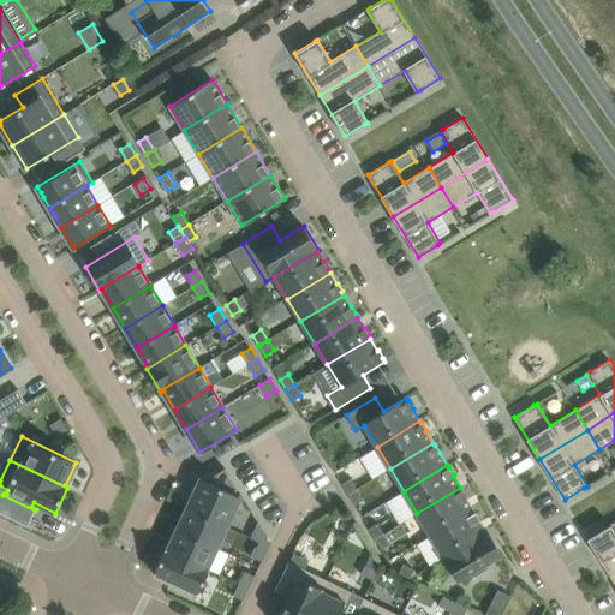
[(207,517),(227,525),(240,496),(236,494),(238,488),(226,467),(218,472),(224,482),(207,517)]
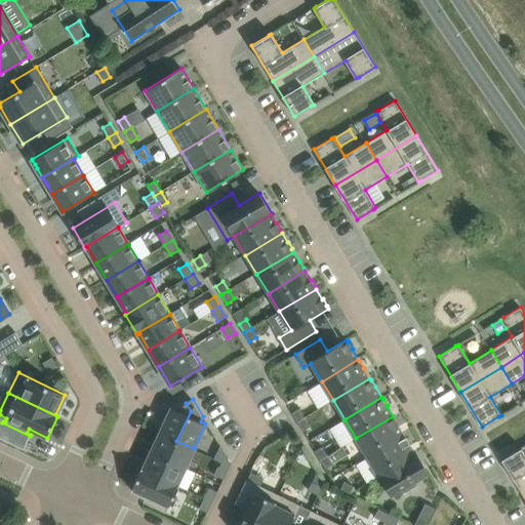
[(160,433),(176,441),(191,411),(186,403),(175,409),(172,408),(160,433)]
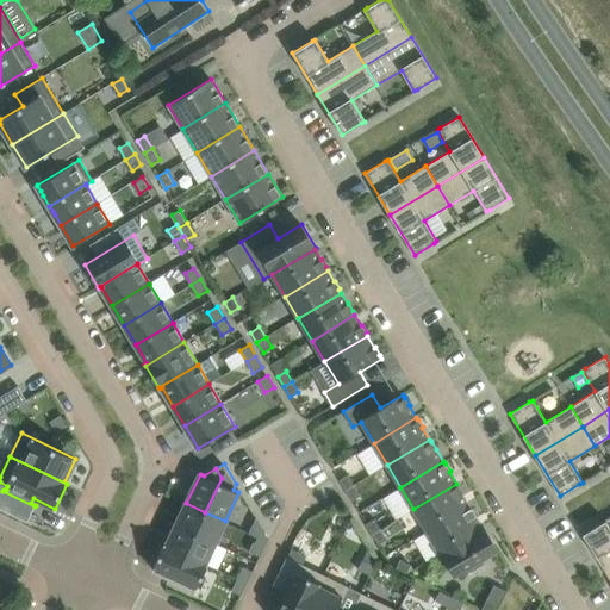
[(348,474),(340,479),(346,490),(354,485),(348,474)]
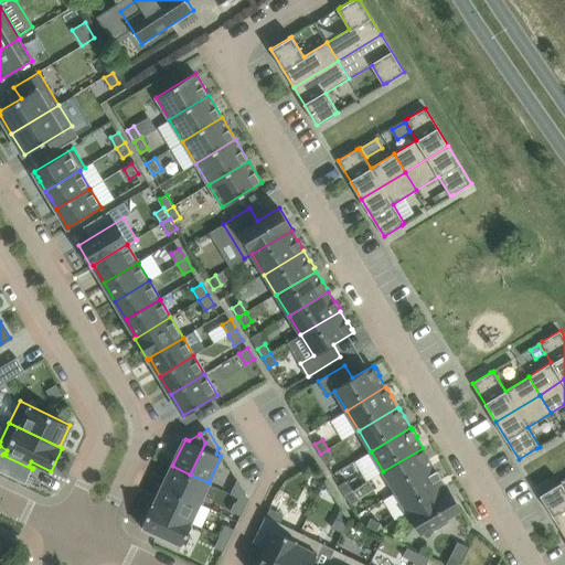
[(395,492),(435,468),(428,457),(429,457),(425,449),(424,450),(423,448),(383,471),(395,492)]
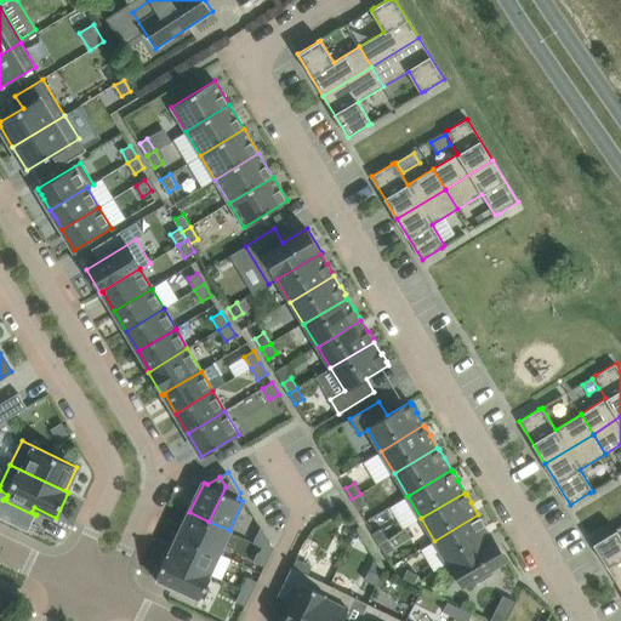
[(360,494),(352,499),(359,510),(368,505),(360,494)]
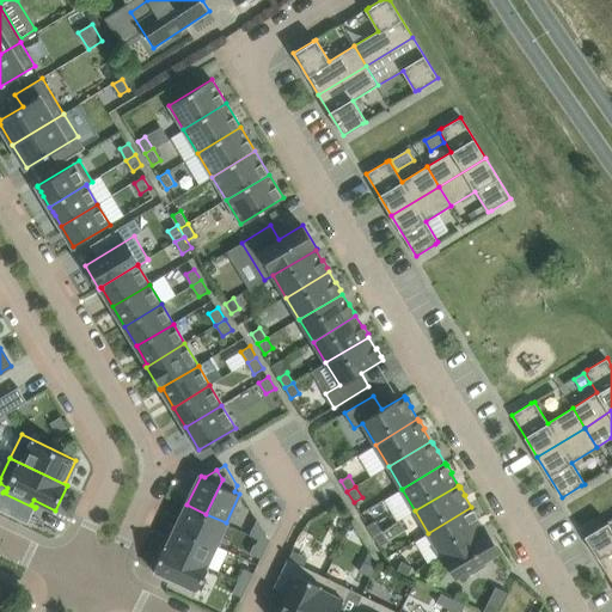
[(177,525),(215,544),(226,522),(206,514),(187,505),(177,525)]
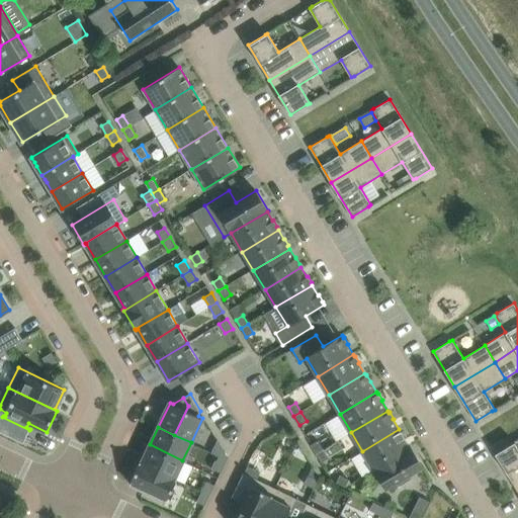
[(373,469),(412,447),(411,446),(409,447),(404,438),(405,437),(401,431),(400,431),(399,429),(362,451),(373,469)]
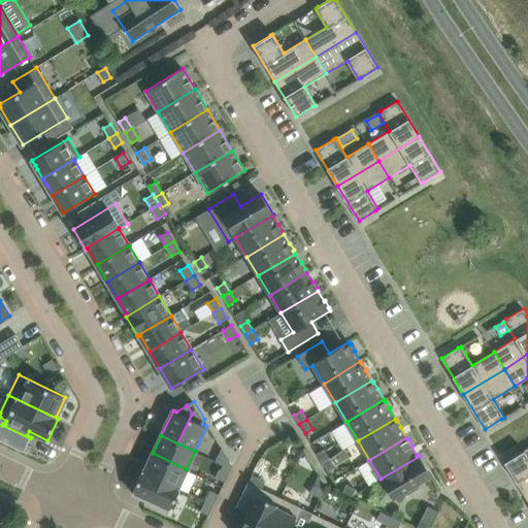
[(217,461),(225,465),(228,458),(222,448),(217,461)]
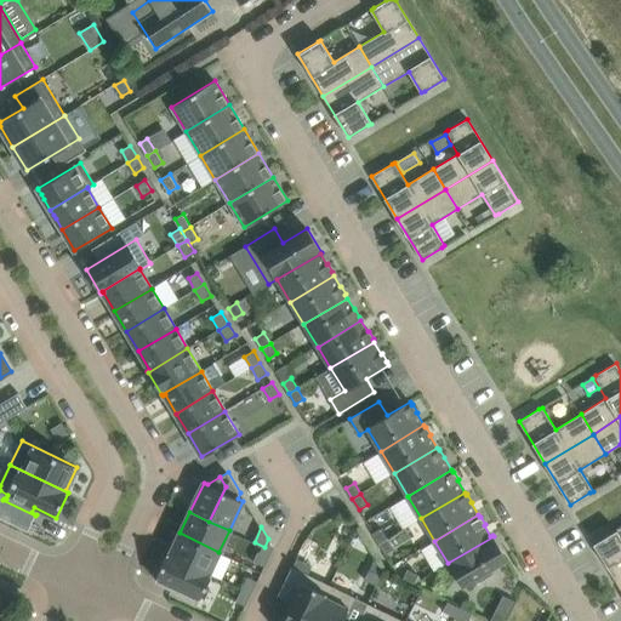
[(372,533),(380,543),(388,539),(383,530),(381,528),(372,533)]
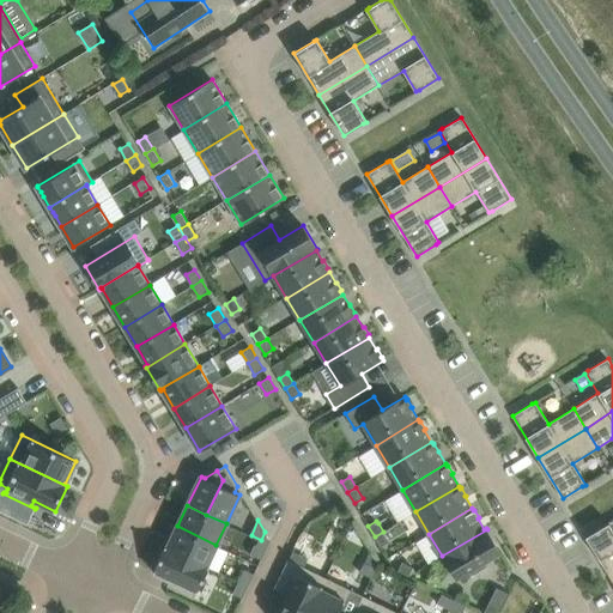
[(586,536),(611,578),(612,576),(612,530),(608,523),(606,525),(586,536)]
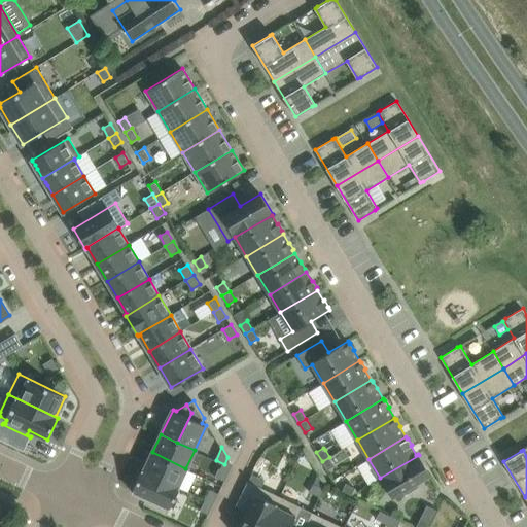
[(144,470),(177,486),(185,468),(152,452),(144,470)]
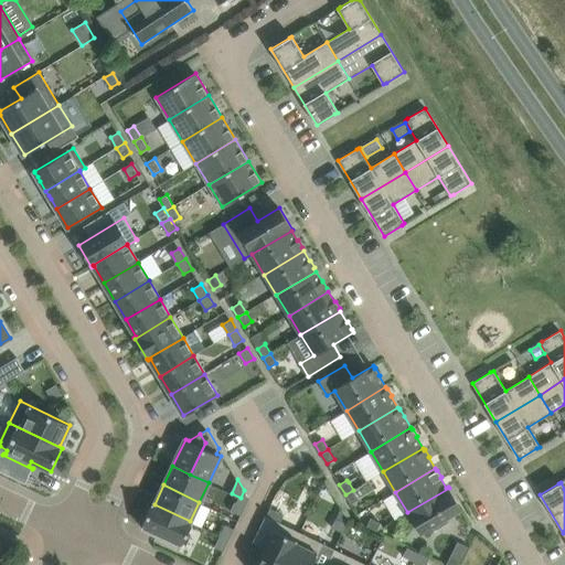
[(407,512),(420,534),(432,526),(434,531),(449,522),(447,518),(461,509),(449,488),(407,512)]
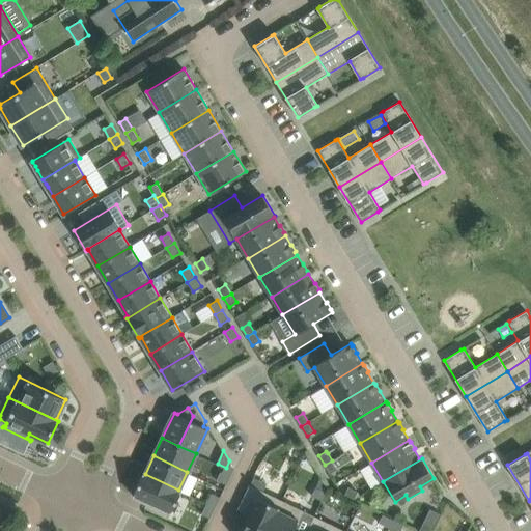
[(234,469),(229,460),(226,468),(224,473),(231,476),(234,469)]
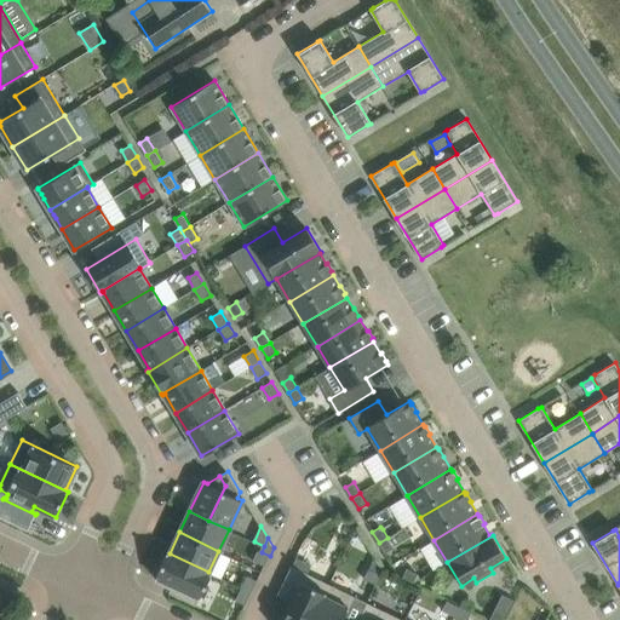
[(388,538),(379,543),(385,554),(394,549),(388,538)]
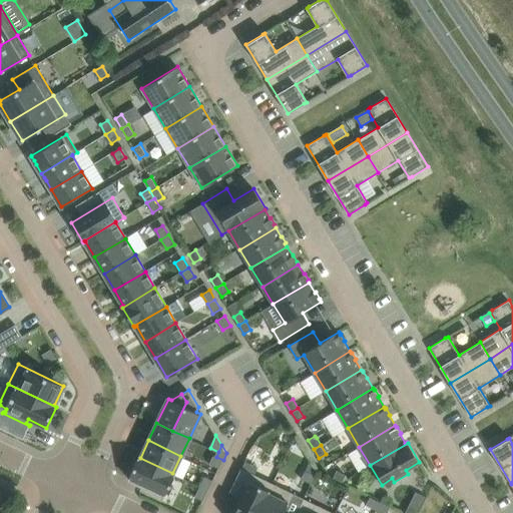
[(214,456),(210,464),(219,468),(223,460),(216,457),(214,456)]
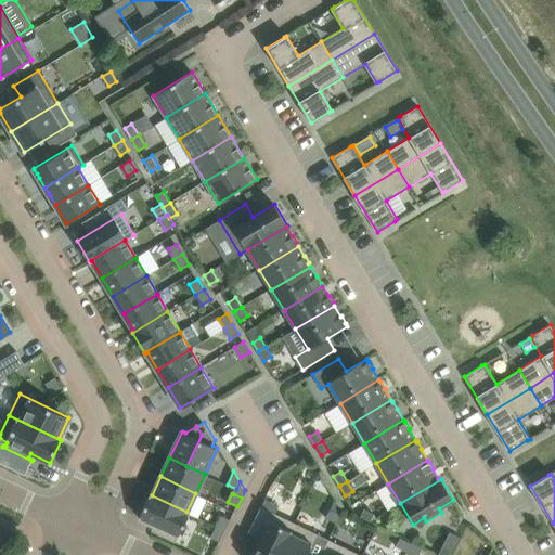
[(190,513),(186,512),(152,495),(150,494),(139,517),(156,525),(154,529),(150,528),(150,529),(167,537),(175,540),(177,536),(179,536),(190,513)]
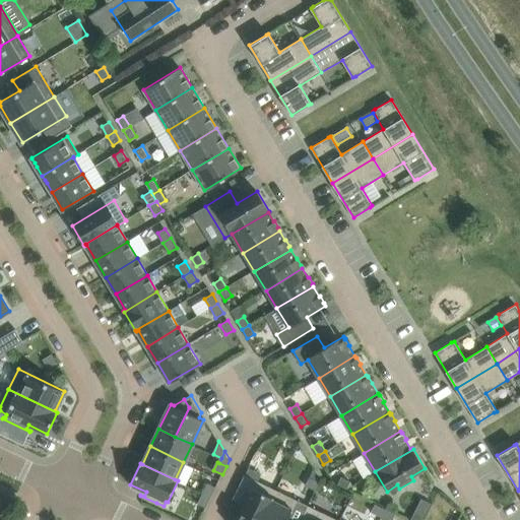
[(261,519),(276,490),(245,474),(233,499),(244,504),(236,519),(261,519)]
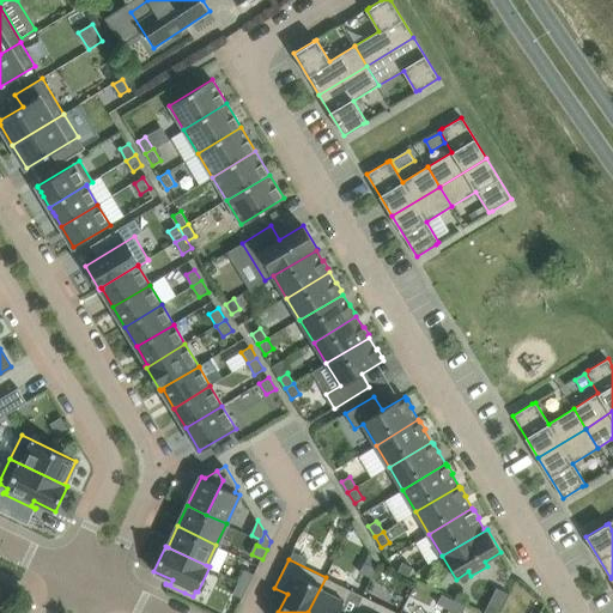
[(377,568),(365,562),(360,572),(372,578),(377,568)]
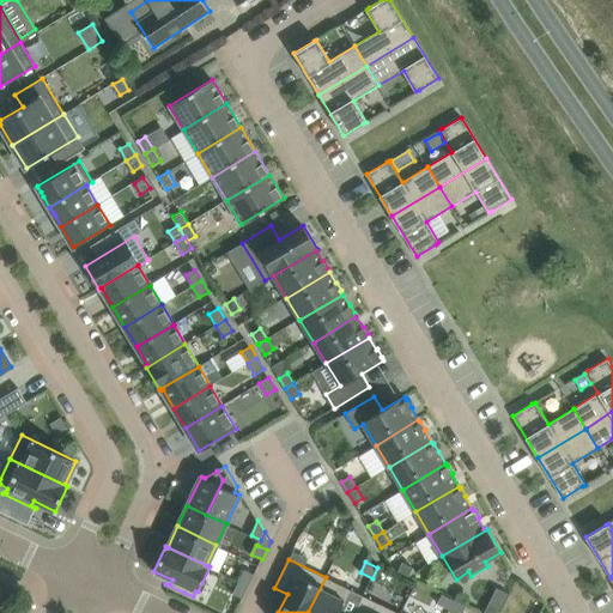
[(413,568),(402,562),(398,571),(408,576),(413,568)]
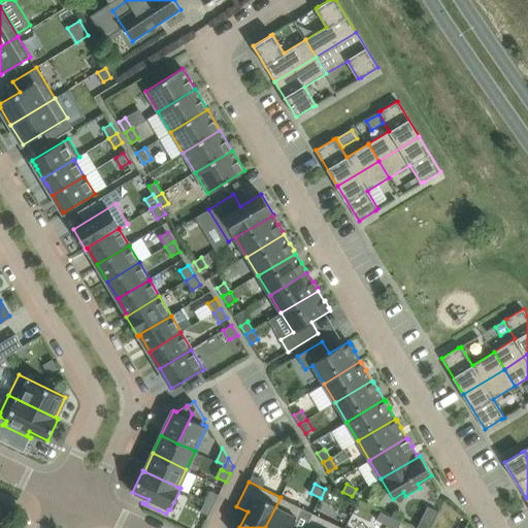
[(211,490),(206,500),(215,504),(220,494),(211,490)]
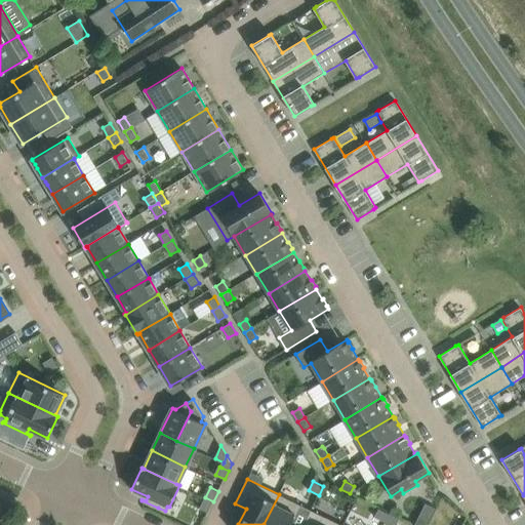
[(289,524),(300,505),(279,494),(264,524),(289,524)]
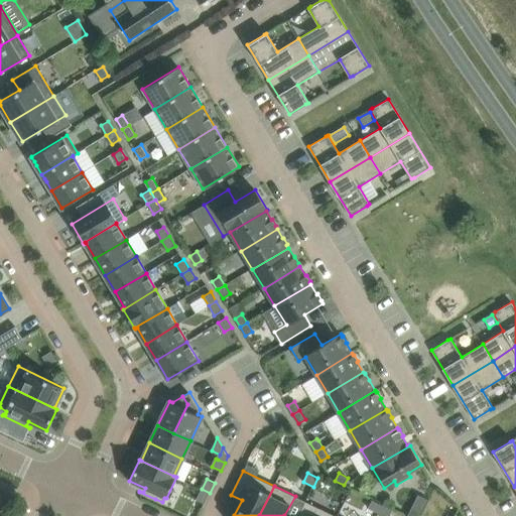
[(197,499),(205,503),(210,493),(202,489),(197,499)]
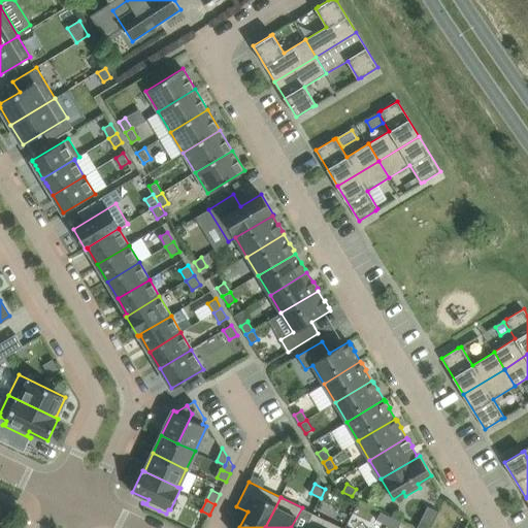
[(387,525),(391,517),(381,512),(376,520),(387,525)]
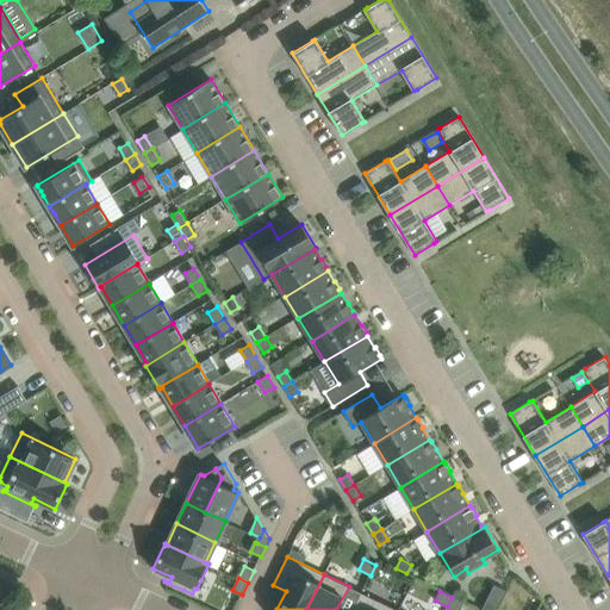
[(397,609),(361,593),(353,609),(397,609)]
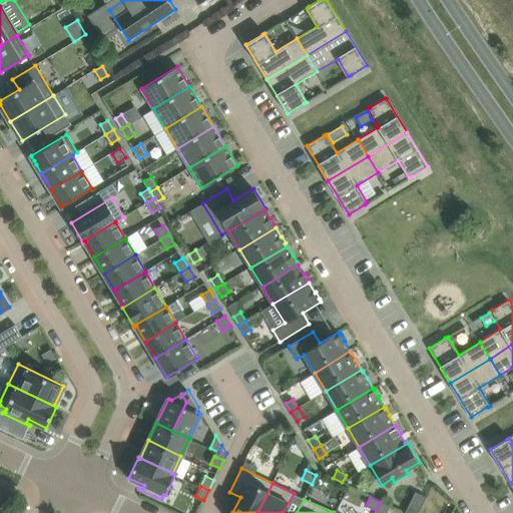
[(387,512),(390,507),(380,502),(376,510),(382,512),(387,512)]
